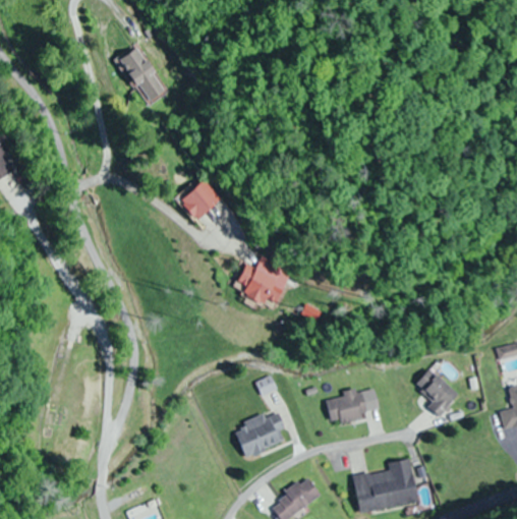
[(124,53),(144,103),(163,95),(144,46),(124,53)]
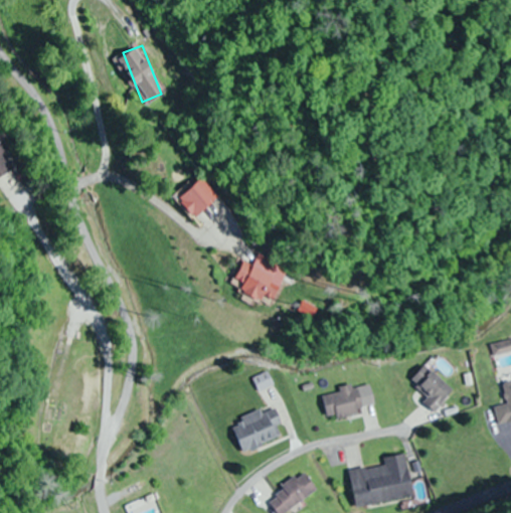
[(0,176),(12,170),(2,150),(9,146),(1,132),(0,133),(0,176)]
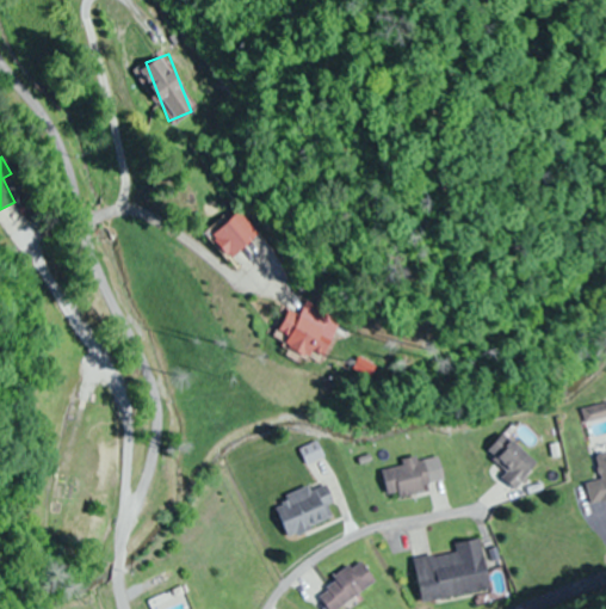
[(235,258),(259,234),(239,213),(214,237),(235,258)]
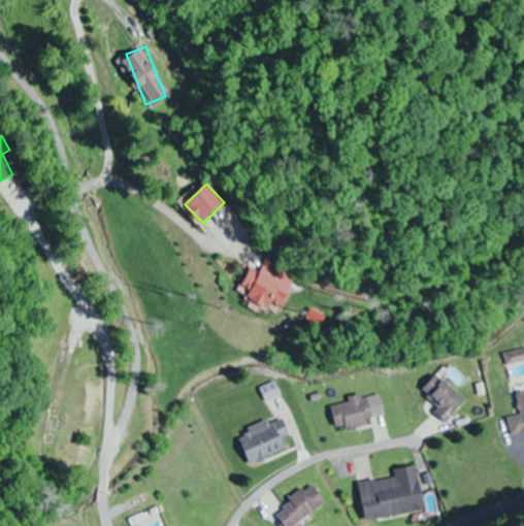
[(260,273),(251,268),(240,288),(251,293),(249,297),(279,314),(290,292),(280,286),(287,271),(267,261),(260,273)]
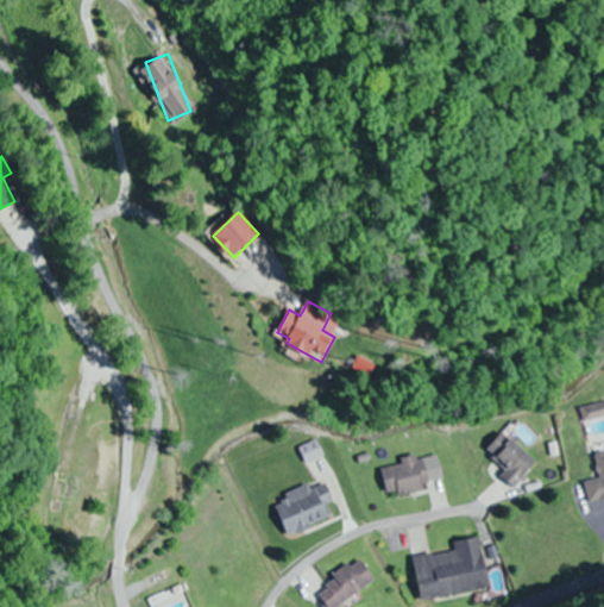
[(582,418),(603,415),(603,405),(580,407),(582,418)]
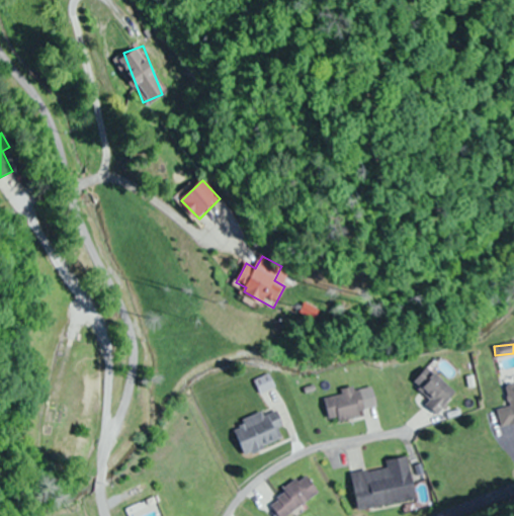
[(454,394),(427,367),(410,385),(437,412),(454,394)]
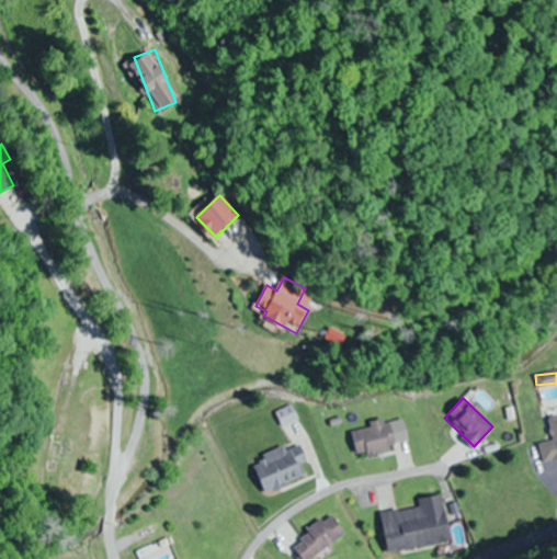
[(556,415),(546,418),(550,441),(537,444),(541,463),(556,458),(556,415)]
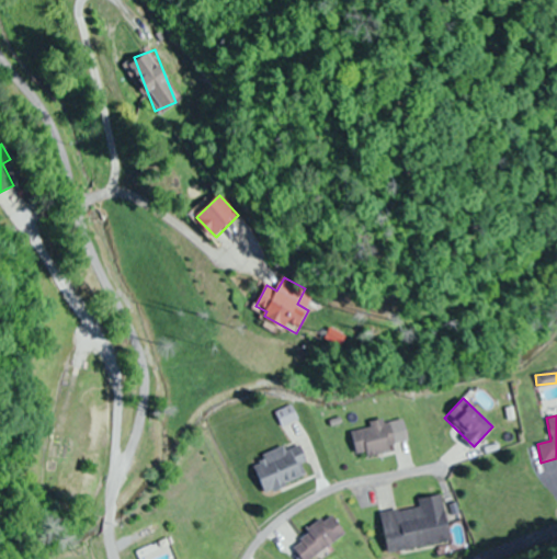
[(394,448),(387,420),(349,430),(356,458),(394,448)]
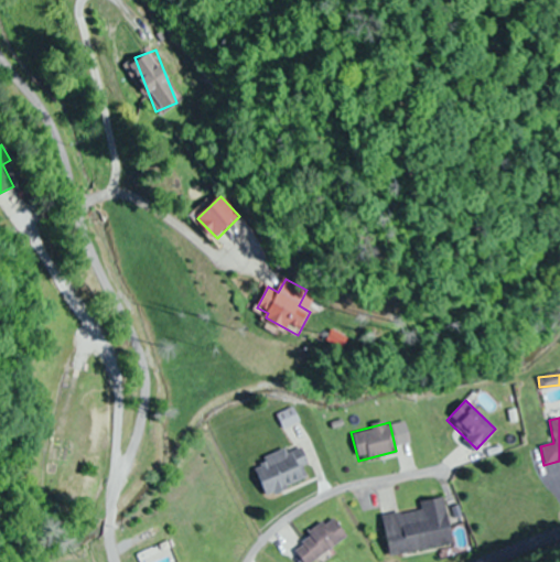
[(265,495),(310,478),(298,444),(252,461),(265,495)]
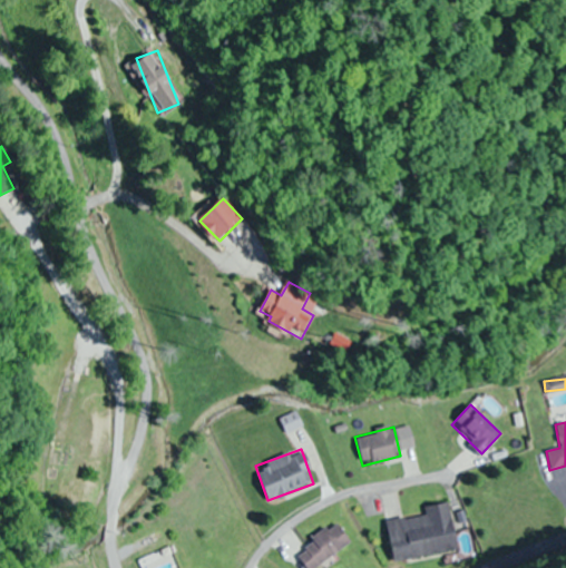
[(456,548),(448,502),(422,508),(423,513),(386,520),(393,560),(456,548)]
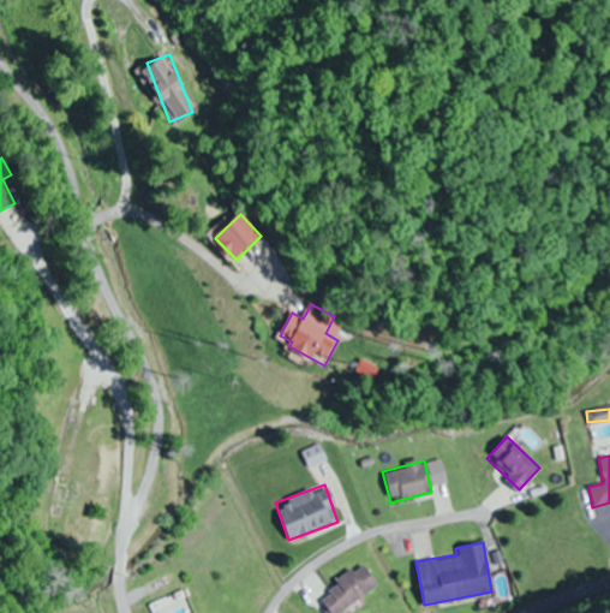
[(329,612),(338,612),(377,585),(363,564),(317,595),(329,612)]
